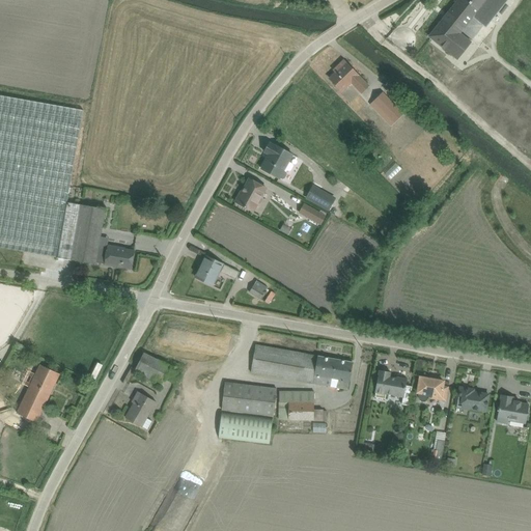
[(506,0),(460,0),(430,37),(458,59),(473,42),(462,32),(474,17),(486,26),(506,0)]
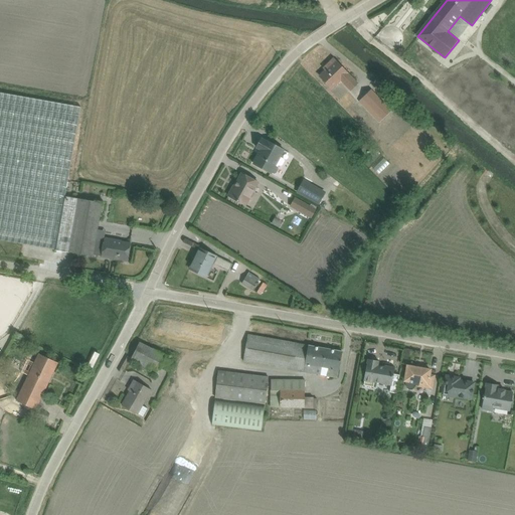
[(341,99),(357,81),(332,57),(316,74),(341,99)]
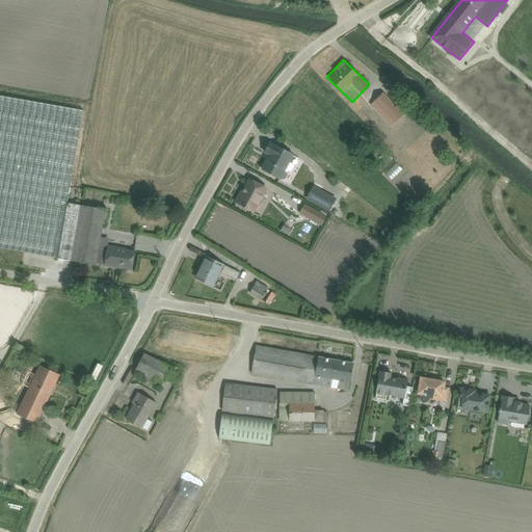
[(0,247),(57,259),(70,185),(84,104),(11,91),(0,88),(0,247)]
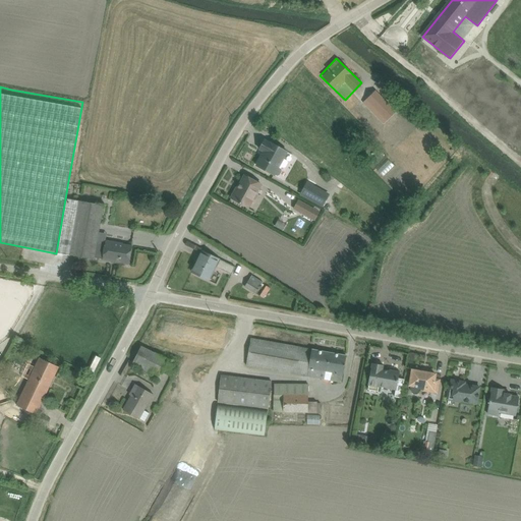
[(378,89),(367,99),(384,115),(394,105),(378,89)]
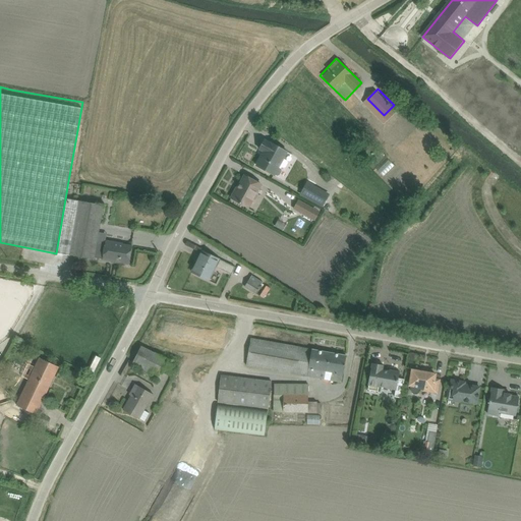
[(253,166),(274,176),(286,152),(265,142),(253,166)]
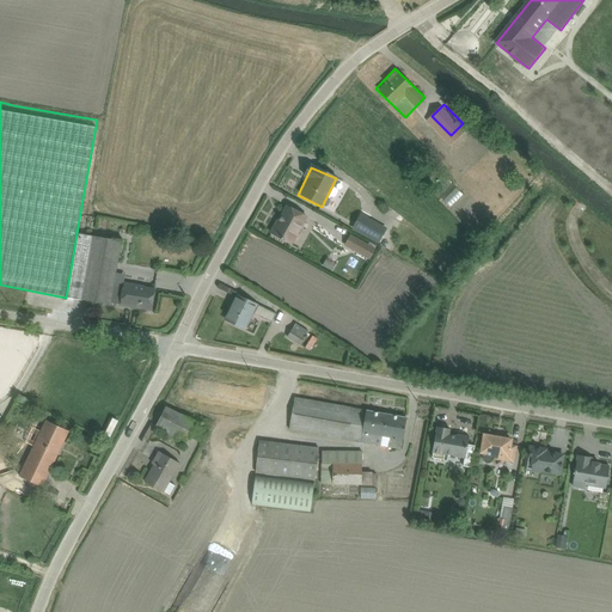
[(268,233),(291,246),(307,216),(285,204),(268,233)]
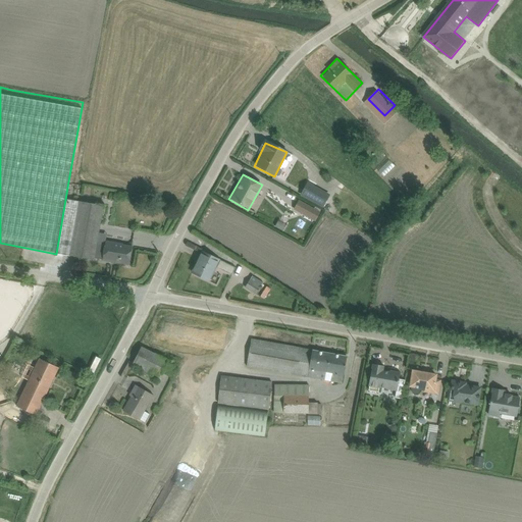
[(328,196),(309,185),(304,194),(323,205),(328,196)]
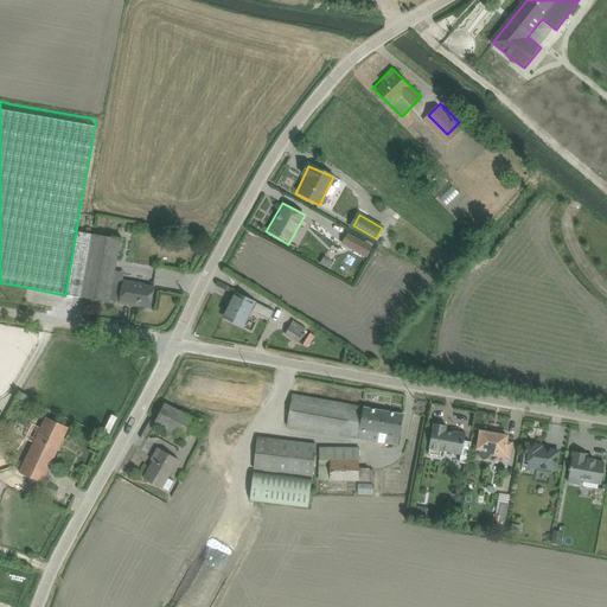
[(370,248),(349,235),(342,246),(364,259),(370,248)]
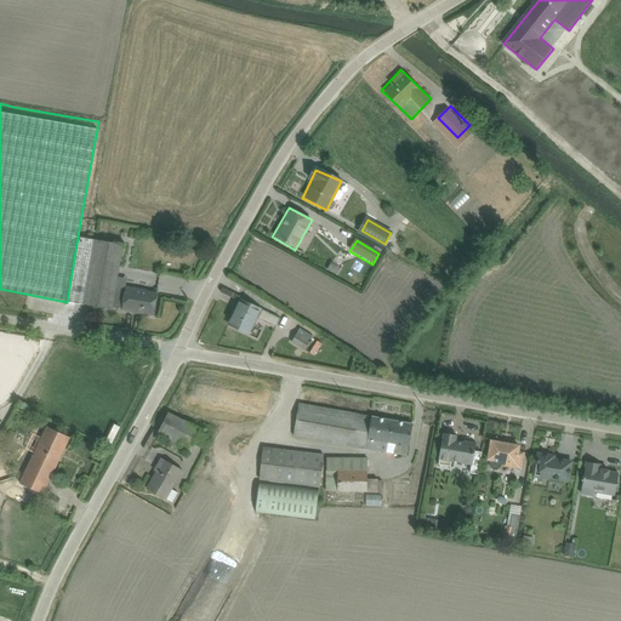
[(120,311),(153,315),(157,291),(124,285),(120,311)]
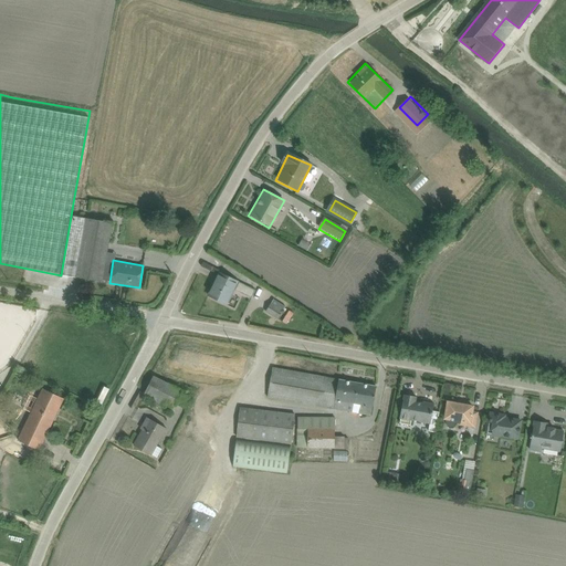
[(252,297),(255,290),(219,272),(208,295),(227,304),(233,289),(252,297)]
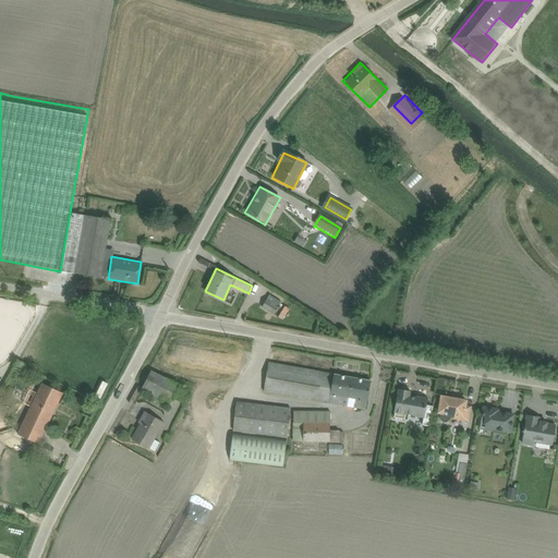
[(280,306),(265,296),(258,307),(274,317),(280,306)]
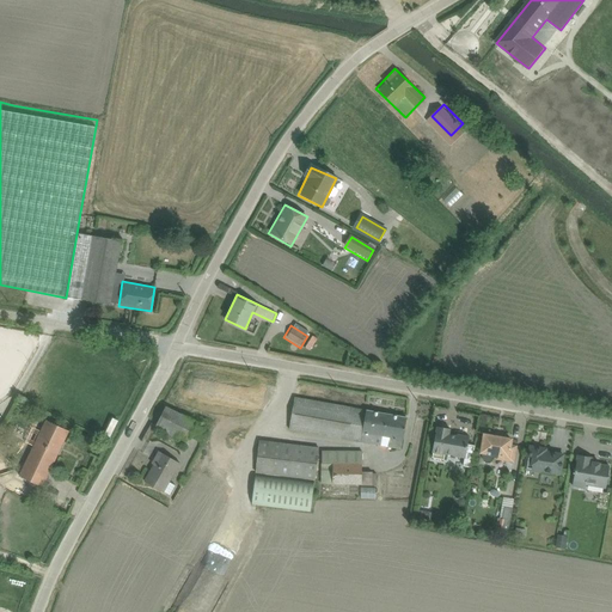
[(218,402),(219,379),(208,379),(207,402),(218,402)]
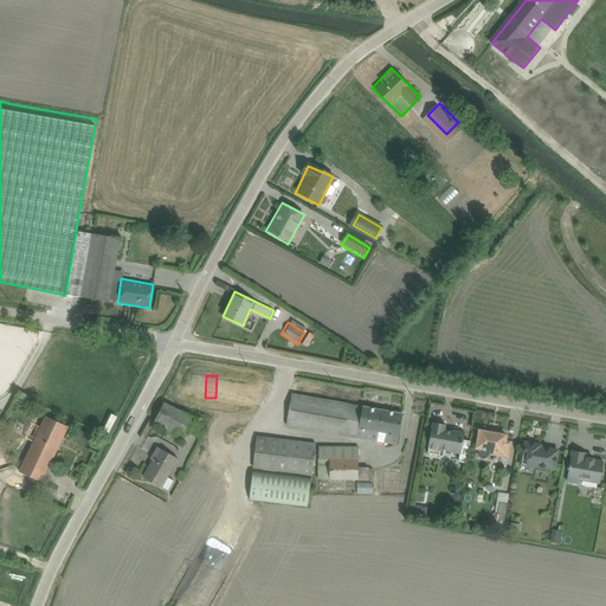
[(288,425),(394,445),(400,414),(294,394),(288,425)]
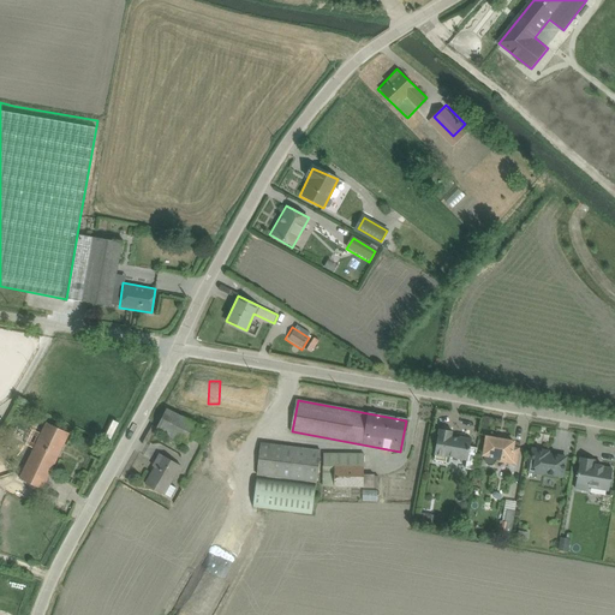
[(201,427),(167,410),(157,428),(191,446),(201,427)]
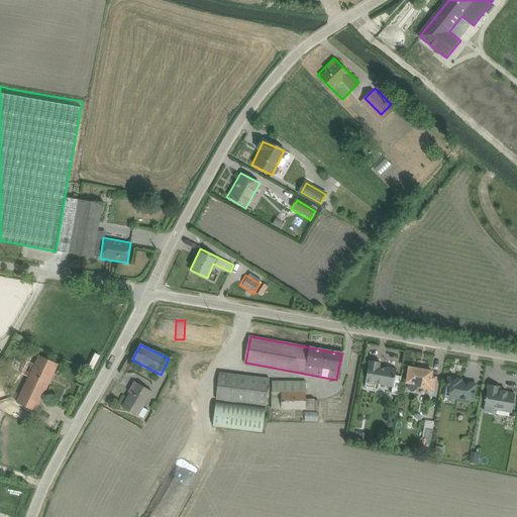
[(13,399),(34,410),(57,365),(35,354),(13,399)]
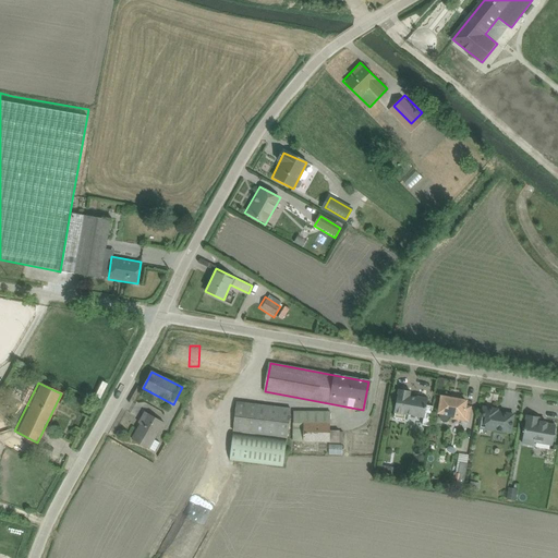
[(391,416),(421,422),(426,395),(397,389),(391,416)]
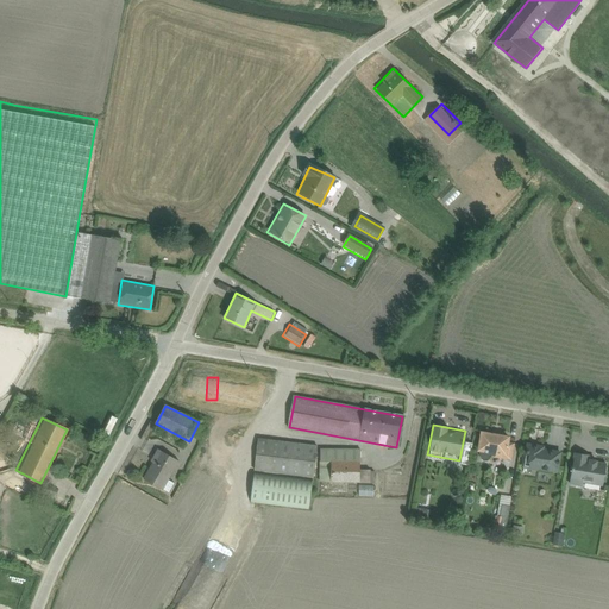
[(476,452),(506,459),(510,439),(481,432),(476,452)]
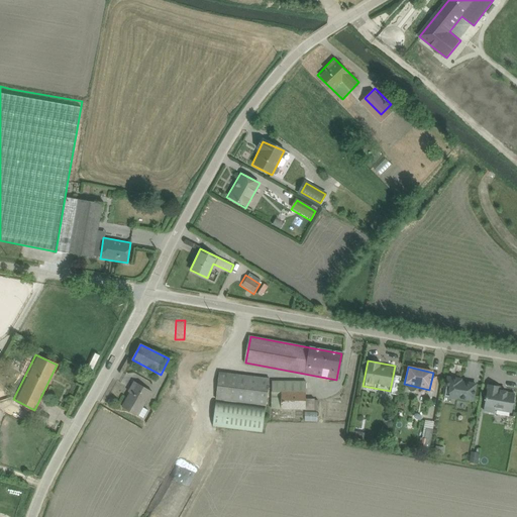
[(269,377),(218,372),(216,399),(266,404),(269,377)]
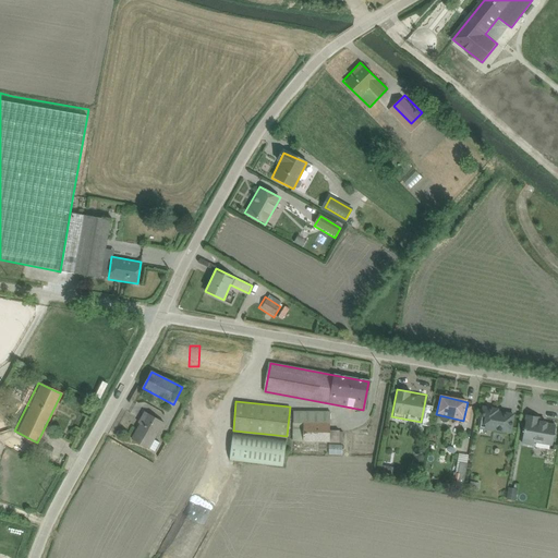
[(478,429),(510,434),(513,413),(483,408),(478,429)]
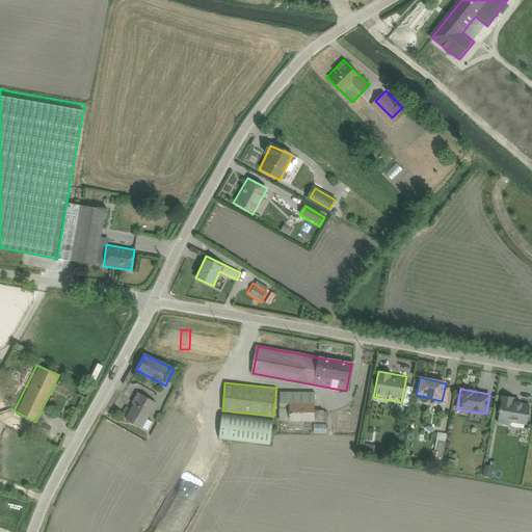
[(281,392),(280,421),(327,422),(327,410),(314,409),(315,393),(281,392)]
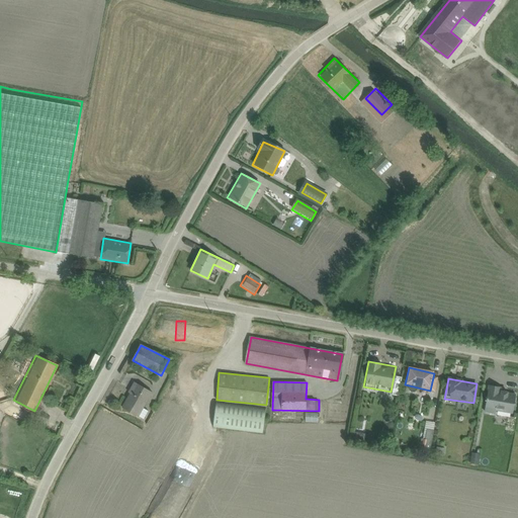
[(140,417),(152,393),(135,382),(121,407),(140,417)]
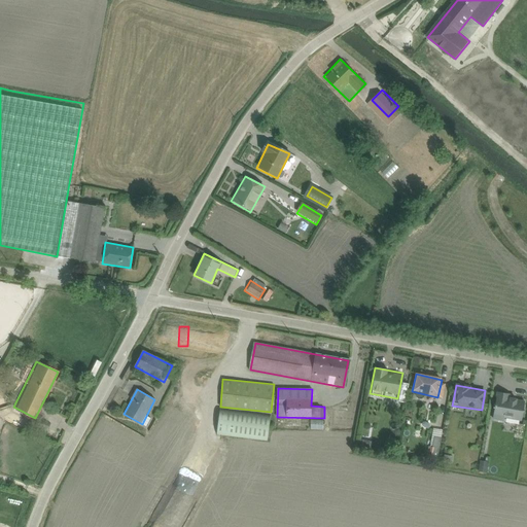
[(503,422),(504,417),(521,420),(525,399),(495,394),(490,419),(503,422)]
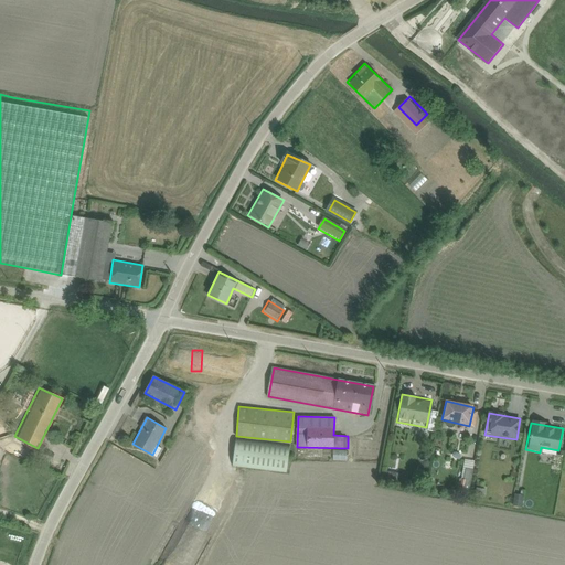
[(289,445),(235,438),(232,466),(286,472),(289,445)]
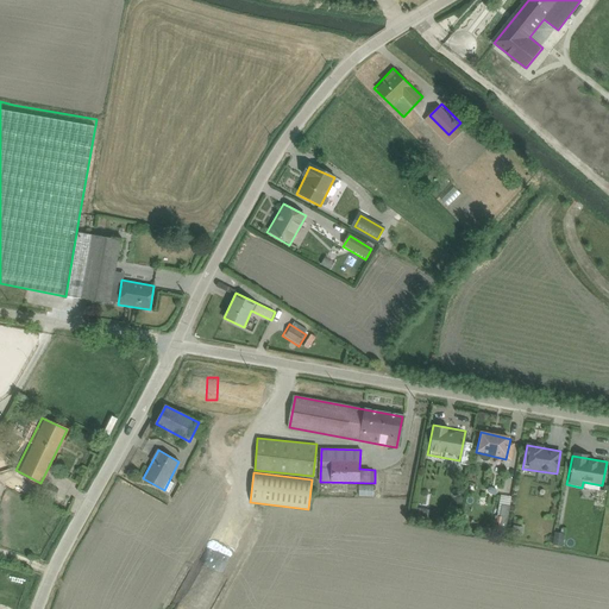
[(352,496),(366,496),(368,485),(352,484),(352,496)]
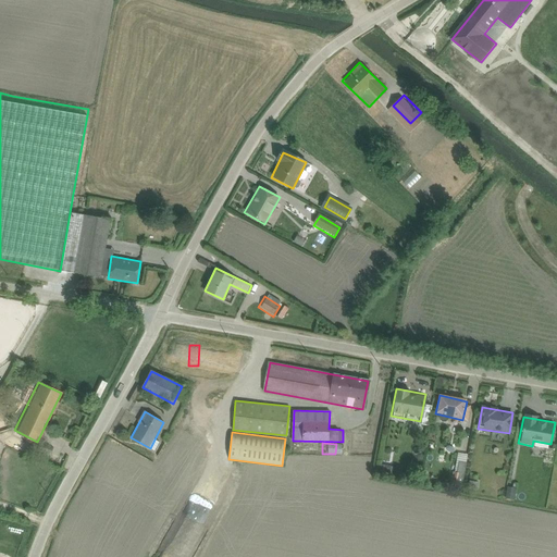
[(461,462),(462,452),(452,450),(452,461),(461,462)]
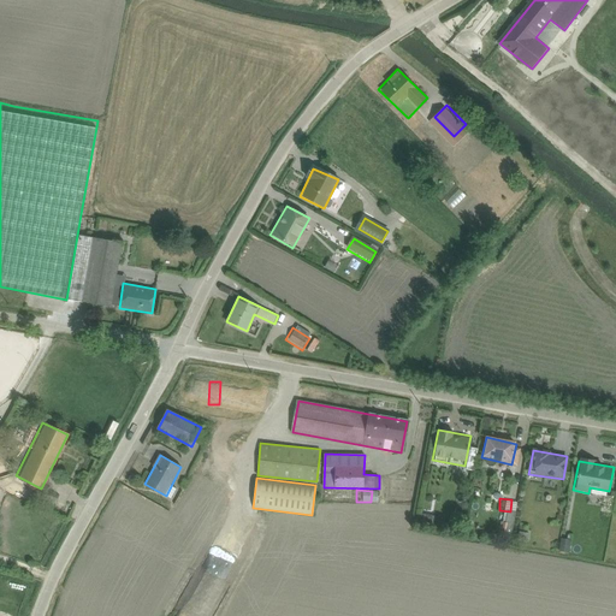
[(563,550),(564,535),(555,535),(554,550),(563,550)]
